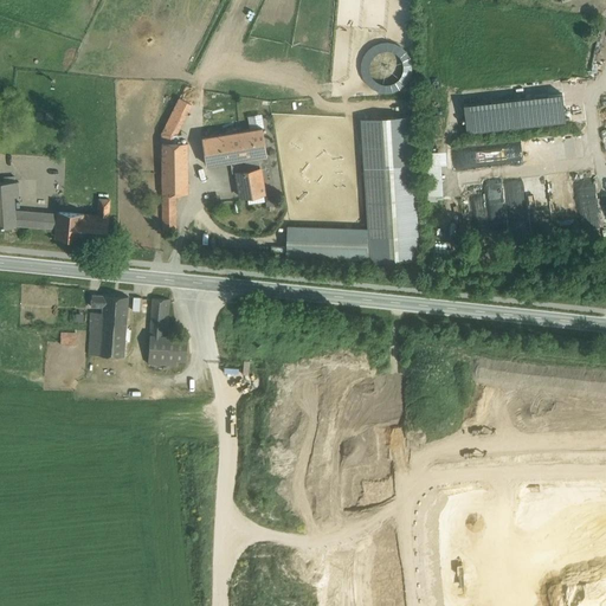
[(466,102),(470,131),(568,122),(566,92),(466,102)]
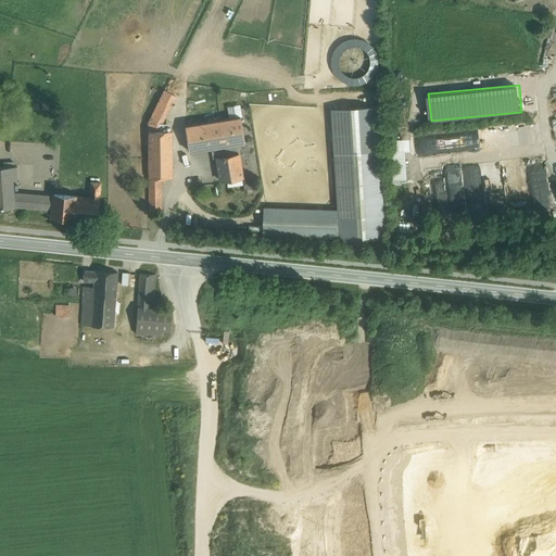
[(164,90),(149,123),(149,124),(162,124),(176,96),(164,90)]
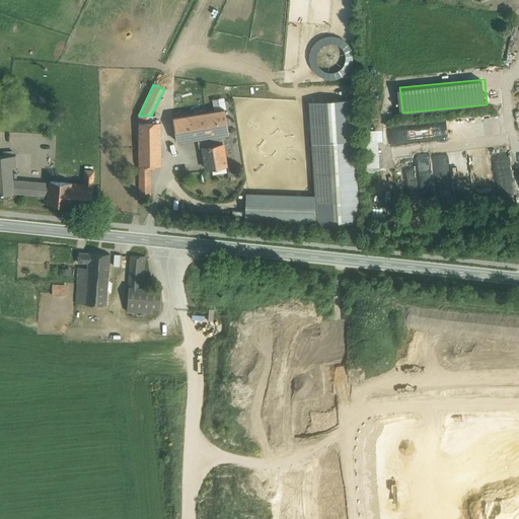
[(225,109),(206,113),(210,136),(202,138),(206,168),(226,165),(221,135),(229,133),(225,109)]
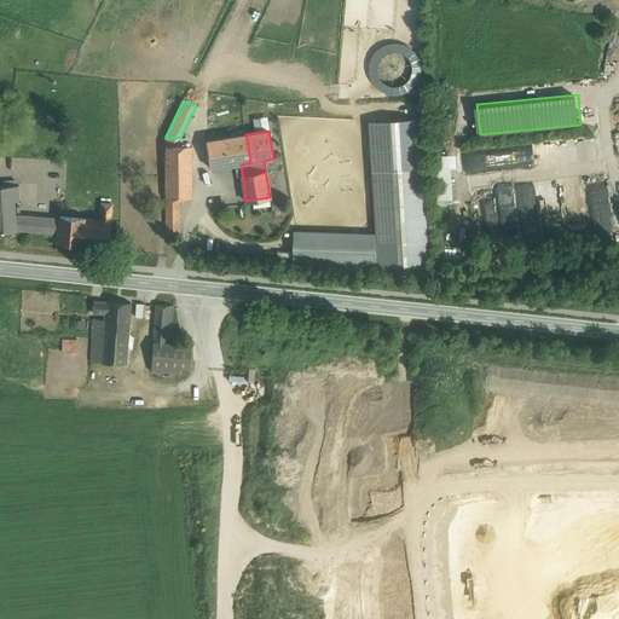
[(246,134),(207,140),(212,169),(241,165),(250,162),(246,134)]
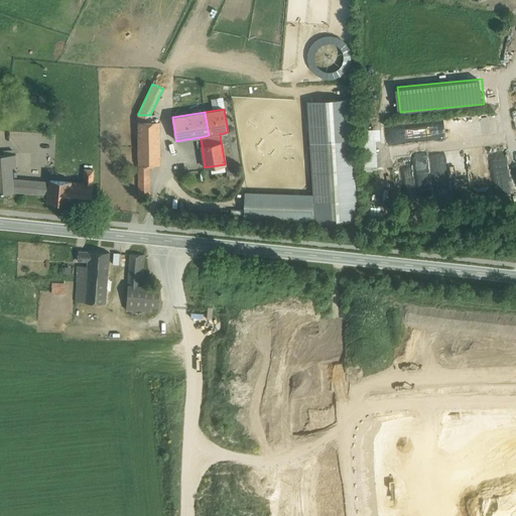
[(150,121),(138,122),(138,166),(149,166),(160,165),(160,121),(150,121)]
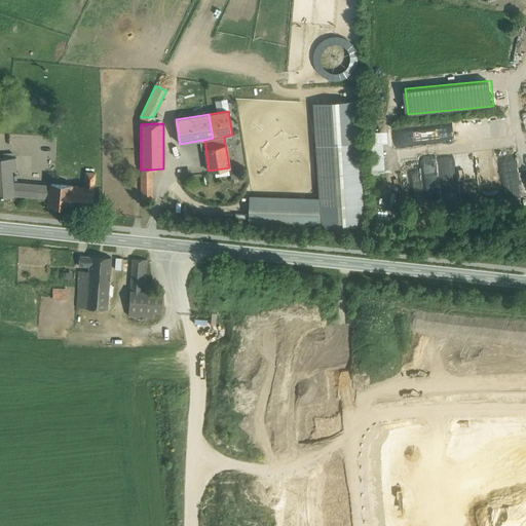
[(386,173),(386,141),(389,141),(389,129),(369,129),(370,173),(386,173)]
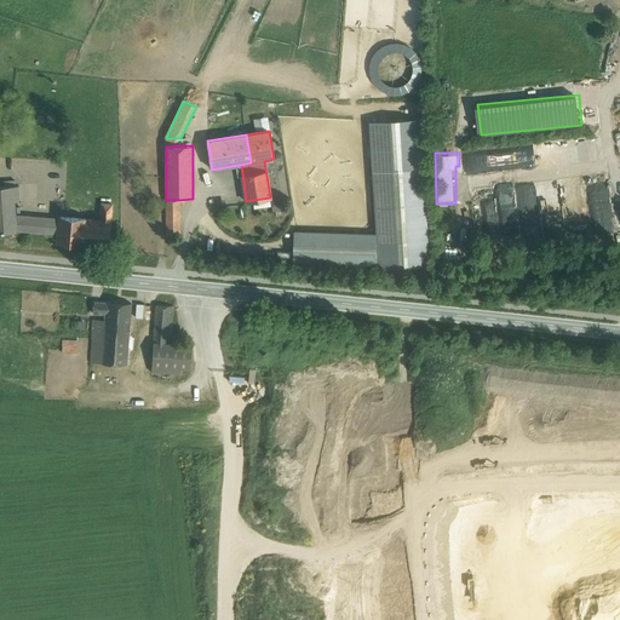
[(424,168),(373,172),(379,271),(430,268),(424,168)]
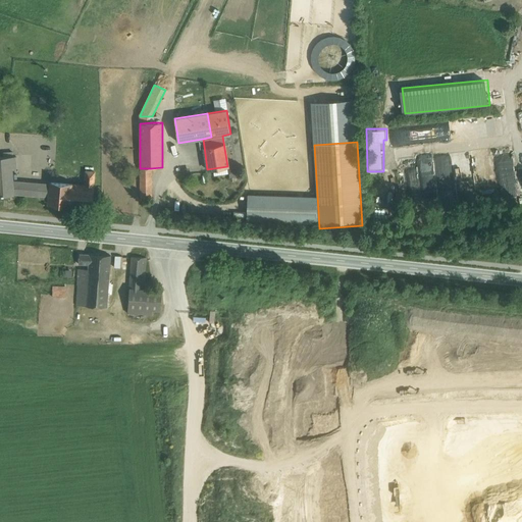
[(516,188),(510,151),(488,154),(493,184),(501,181),(502,191),(516,188)]
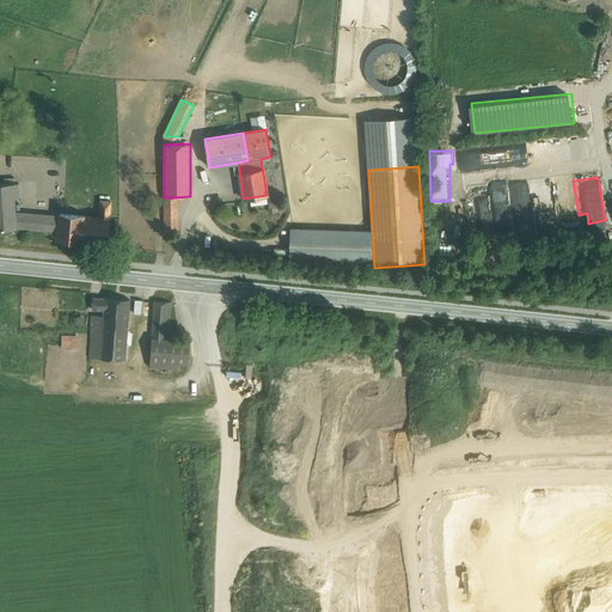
[(18,183),(0,183),(0,228),(1,230),(16,230),(16,227),(44,230),(44,221),(16,219),(14,213),(13,197),(19,196),(18,183)]
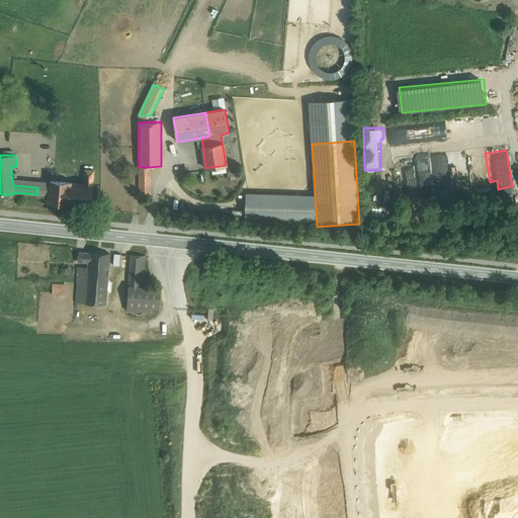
[(399,162),(394,164),(398,189),(399,192),(412,190),(416,198),(412,171),(423,193),(440,191),(448,187),(445,169),(444,167),(443,157),(436,158),(432,160),(416,167),(413,160),(399,162)]
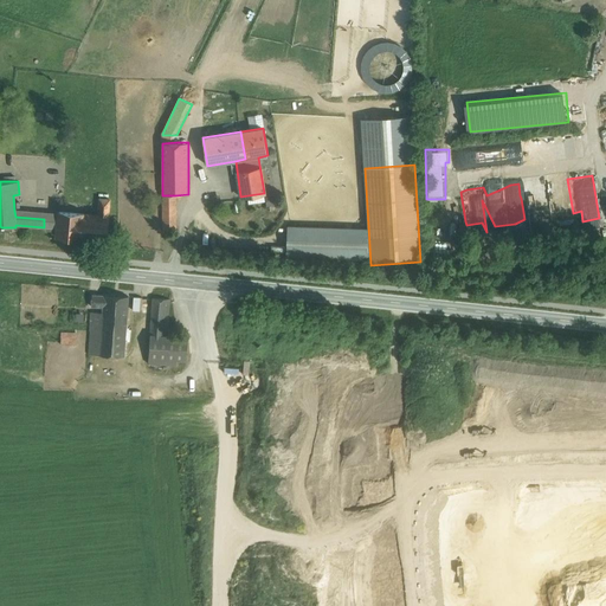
[(276,194),(266,195),(268,205),(276,205),(276,194)]
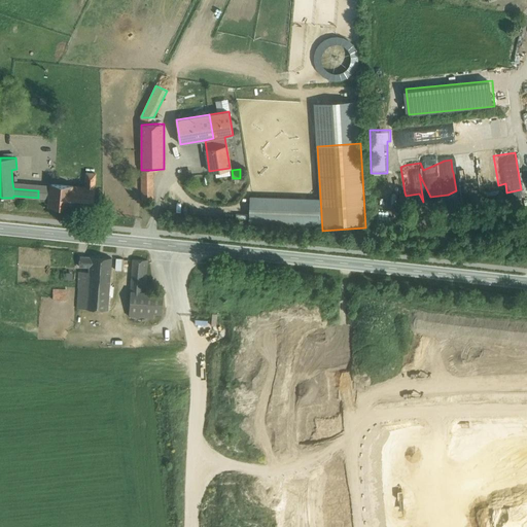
[(152,170),(141,170),(141,202),(152,201),(152,170)]
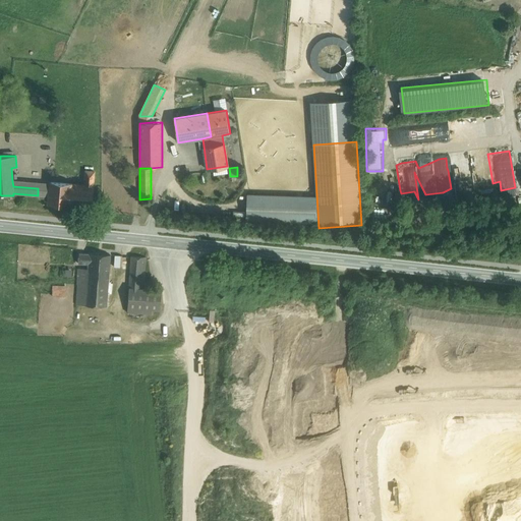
[(94,172),(87,171),(85,172),(82,172),(82,176),(85,177),(84,185),(93,186),(94,172)]
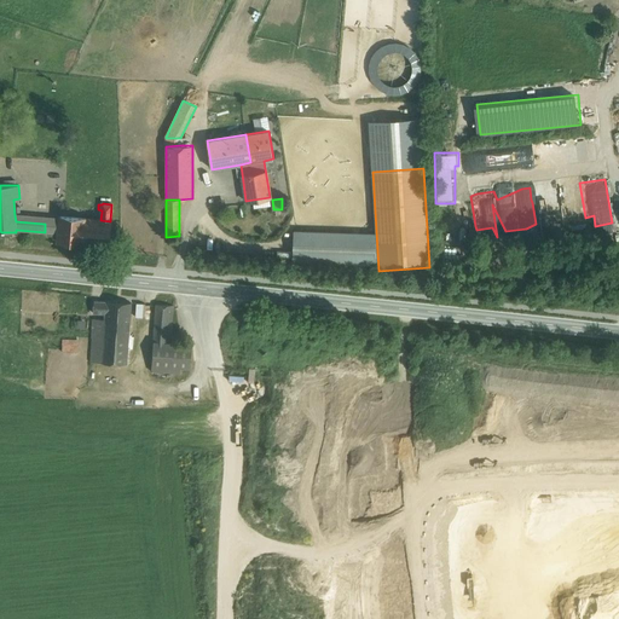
[(365,203),(307,212),(310,224),(359,217),(368,215),(365,203)]
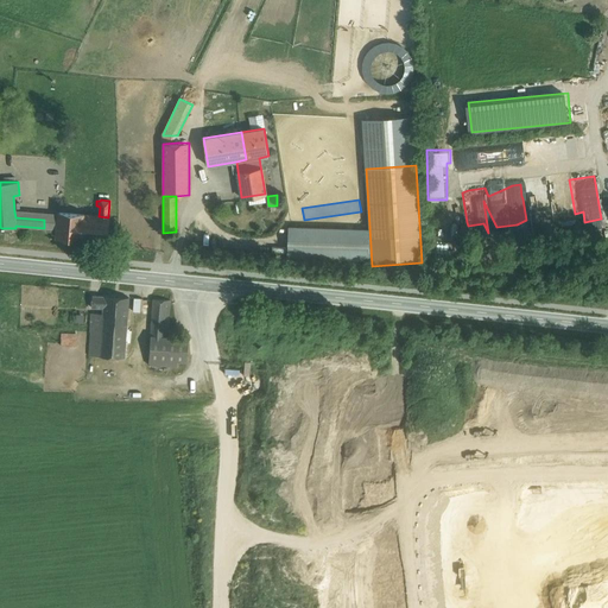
[(568,200),(553,201),(553,214),(569,213),(568,200)]
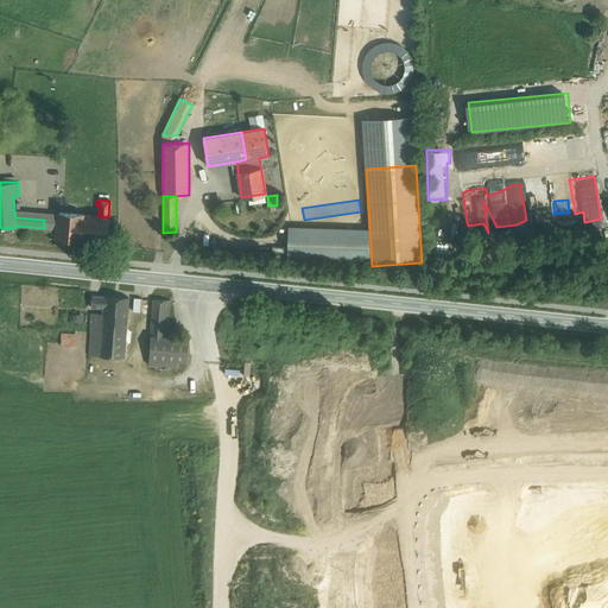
[(254,206),(245,207),(247,216),(257,214),(254,206)]
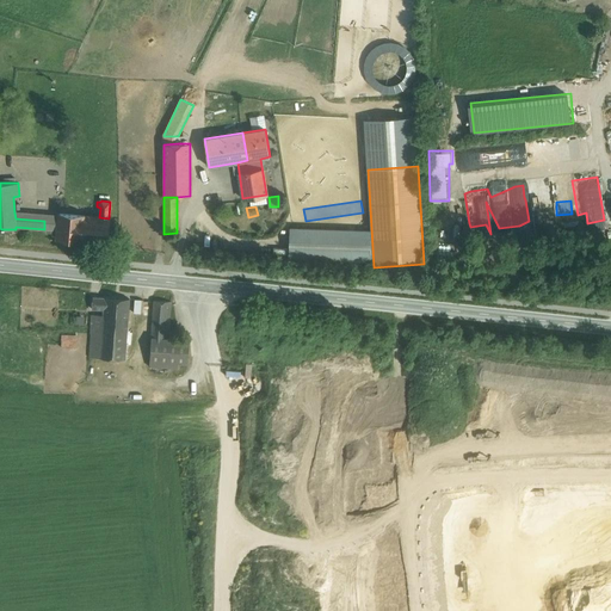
[(57,230),(59,216),(14,213),(16,218),(44,221),(44,229),(57,230)]
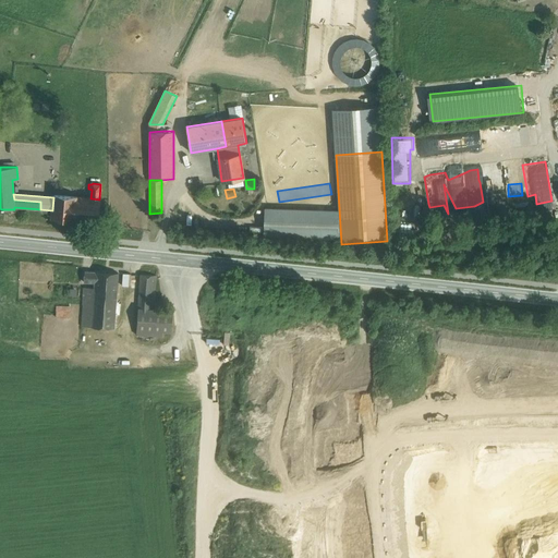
[(76,197),(55,195),(53,197),(52,210),(52,218),(74,220),(76,197)]
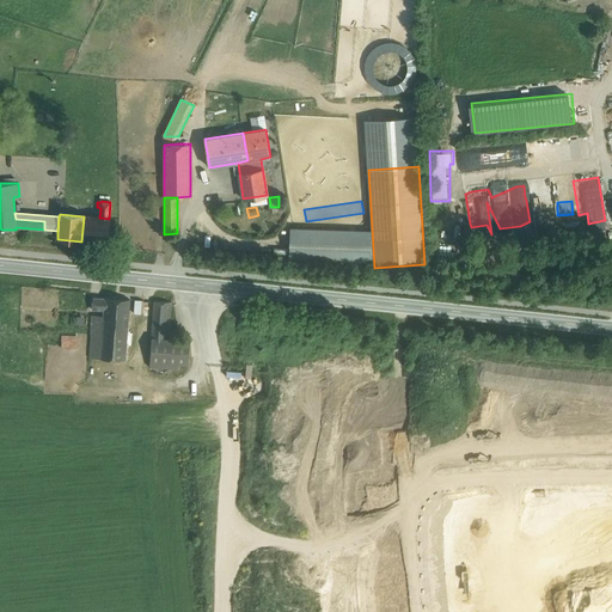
[(99,218),(84,216),(81,242),(106,244),(109,219),(99,218)]
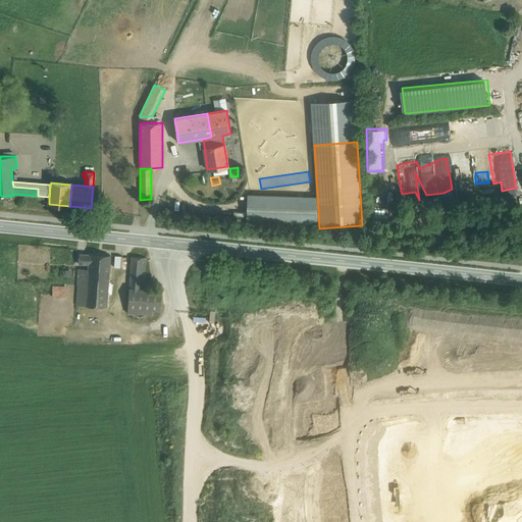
[(110,256),(89,254),(80,254),(79,264),(89,265),(88,269),(88,271),(109,273),(110,256)]
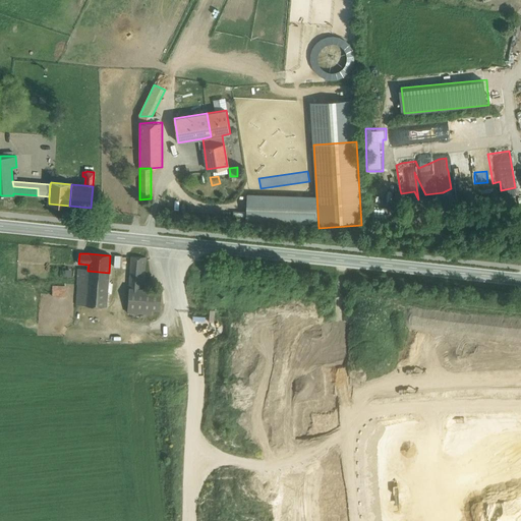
[(146,257),(131,256),(129,288),(143,289),(146,257)]
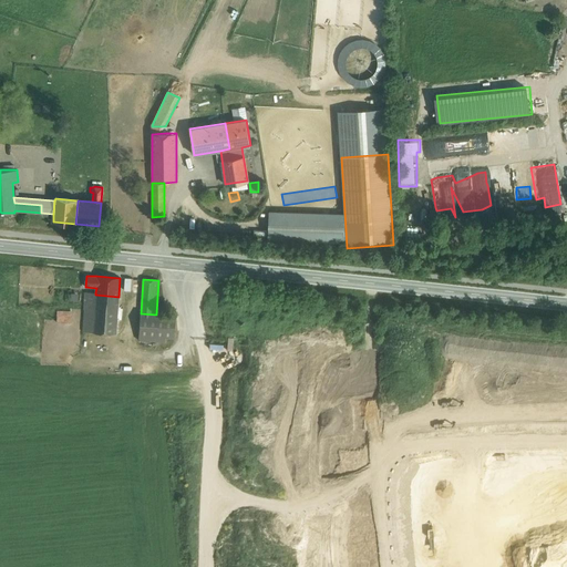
[(119,297),(95,295),(95,292),(85,292),(82,331),(116,334),(119,297)]
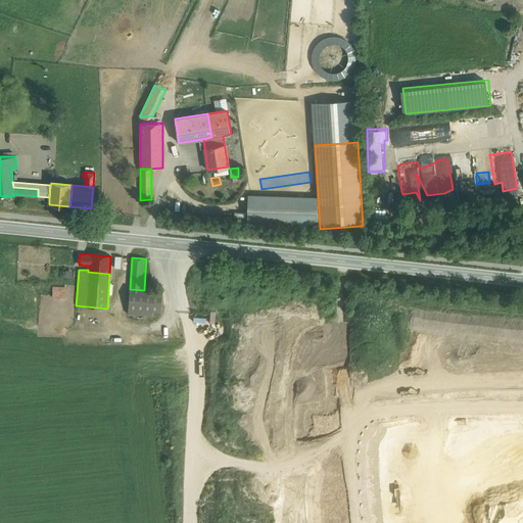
[(65,287),(52,287),(52,297),(65,297),(65,287)]
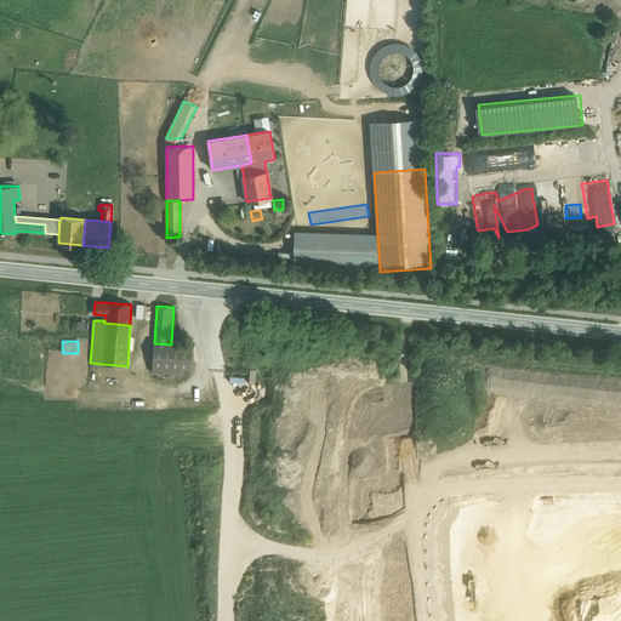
[(171,345),(154,343),(152,368),(163,369),(161,374),(181,375),(181,370),(191,371),(193,347),(171,345)]
